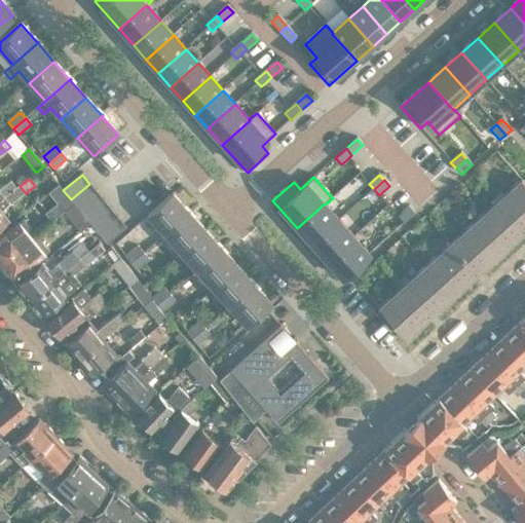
[(524,183),(522,180),(474,223),(501,253),(524,231),(524,183)]
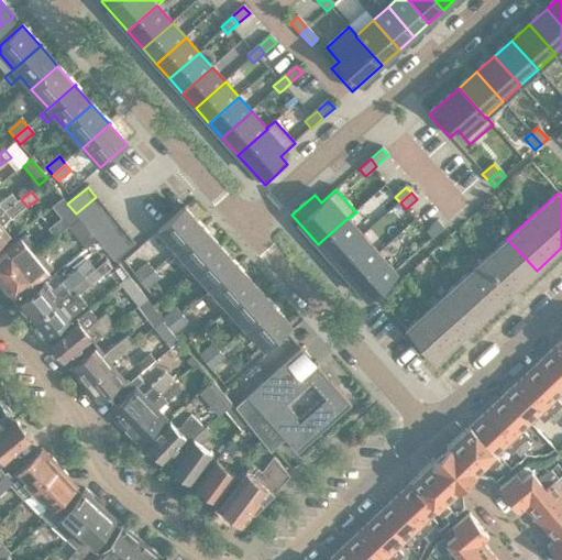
[(0,216),(18,201),(12,195),(0,204),(0,216)]
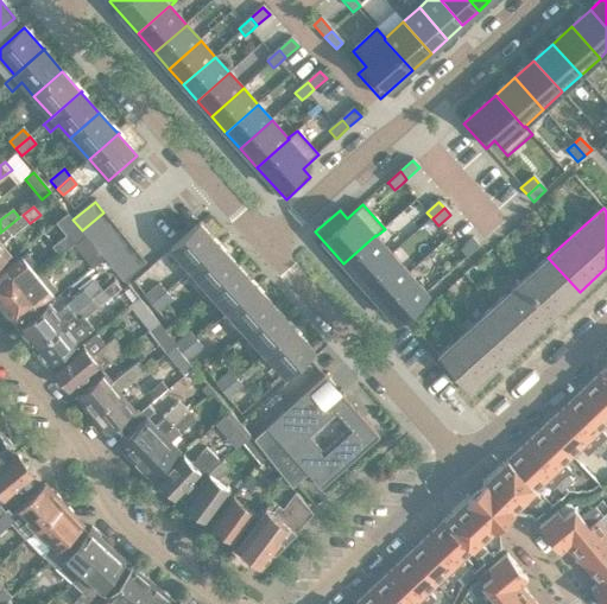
[(82,230),(87,236),(90,241),(112,222),(103,213),(82,230)]
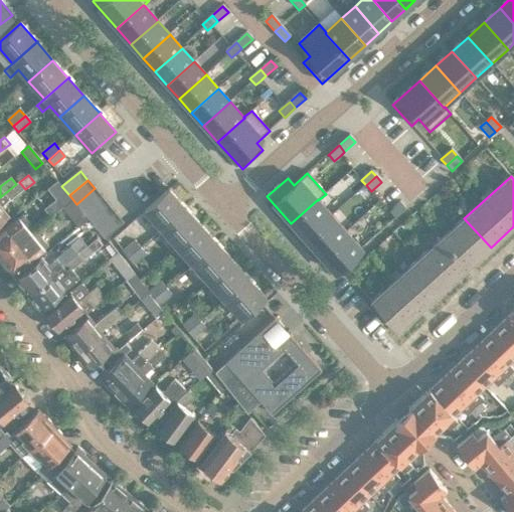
[(16,184),(0,197),(0,223),(7,217),(0,209),(10,201),(25,189),(19,182),(16,184)]
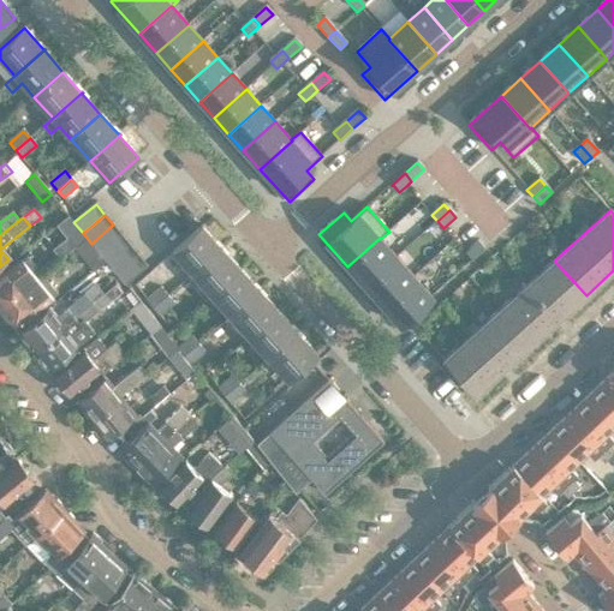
[(76,249),(88,239),(70,217),(59,227),(76,249)]
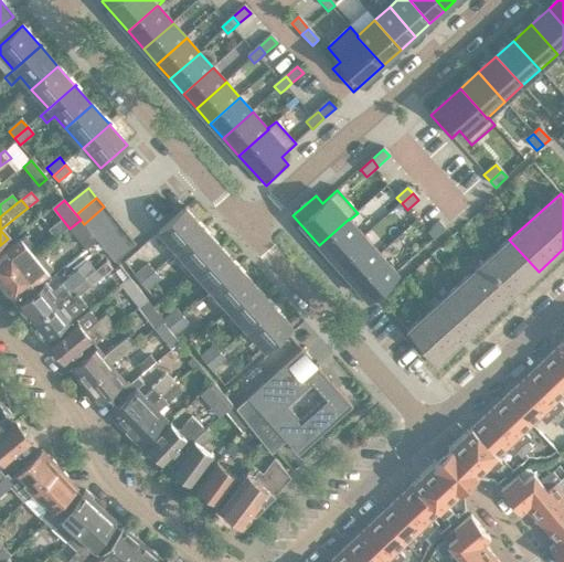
[(84,224),(92,233),(112,216),(104,207),(84,224)]
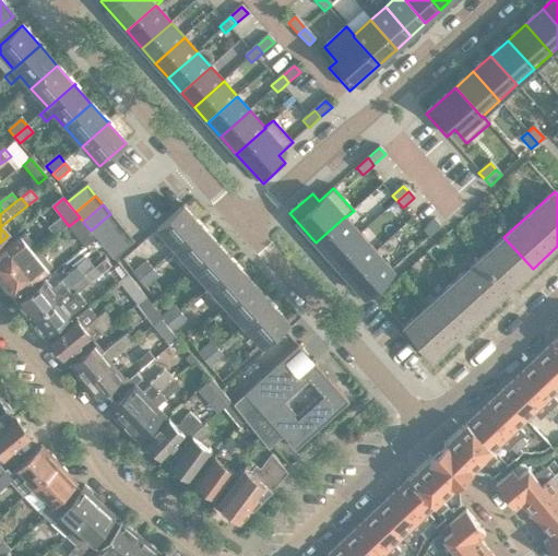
[(201,225),(201,226),(183,206),(157,231),(175,250),(202,226),(201,225)]
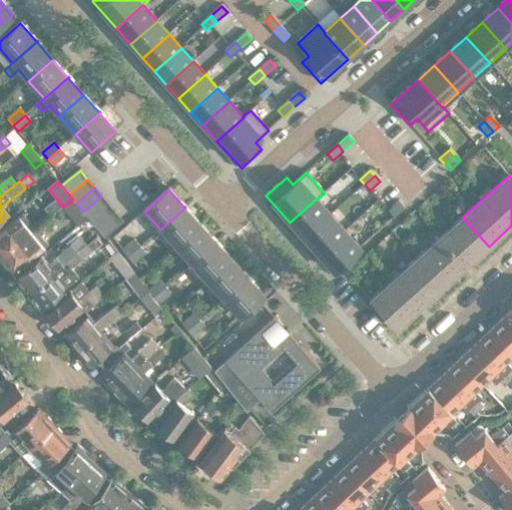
[(83,211),(88,218),(90,220),(108,205),(101,196),(83,211)]
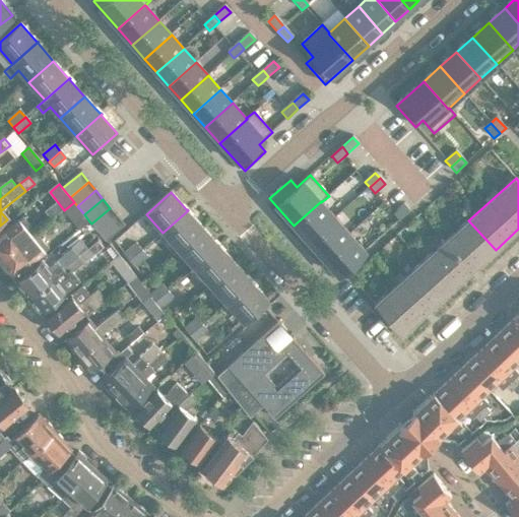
[(321,201),(294,225),(308,242),(335,218),(321,202),(321,201)]
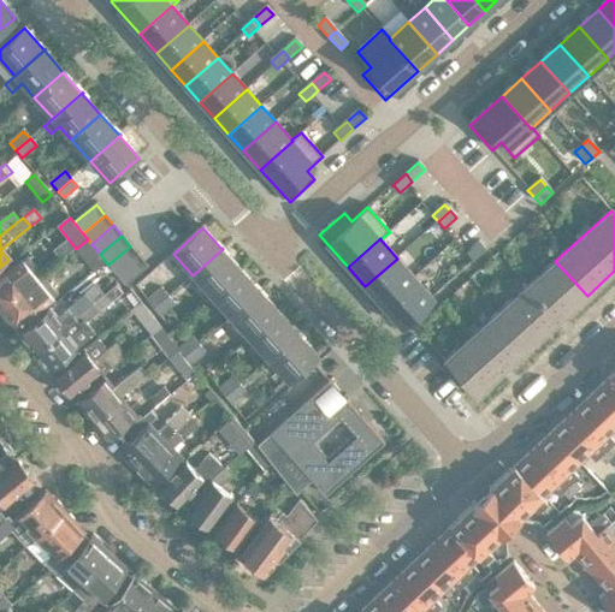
[(95,271),(106,262),(100,254),(92,244),(88,239),(77,249),(95,271)]
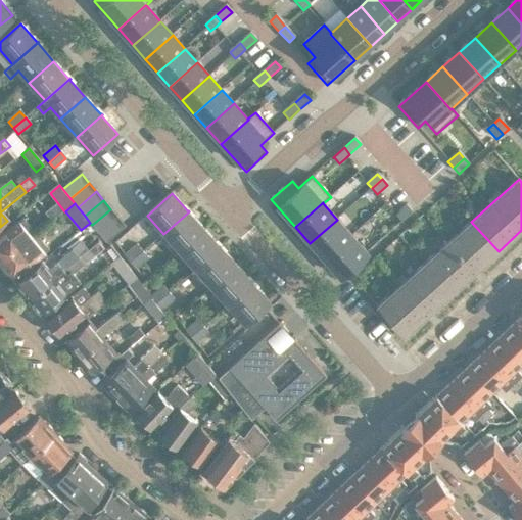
[(407,206),(396,216),(401,222),(412,213),(407,206)]
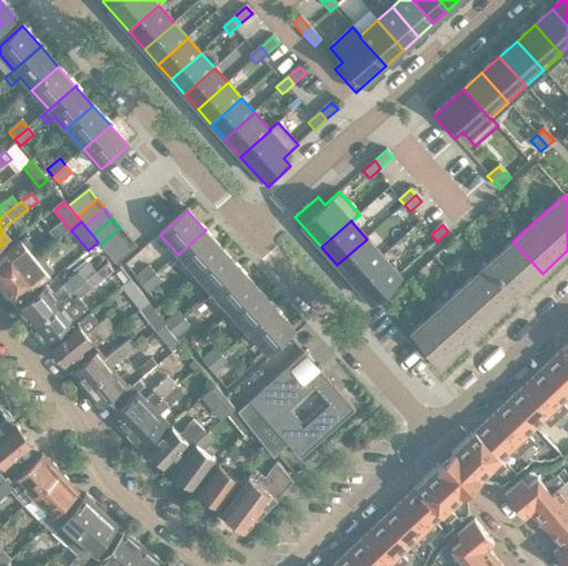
[(100,245),(108,254),(128,237),(120,228),(100,245)]
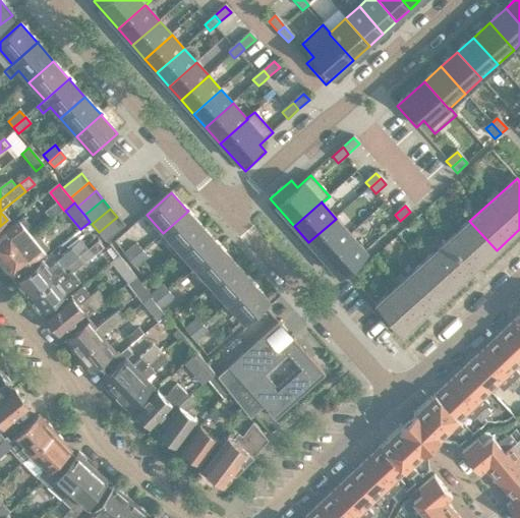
[(188,211),(163,233),(179,250),(204,229),(188,212),(188,211)]
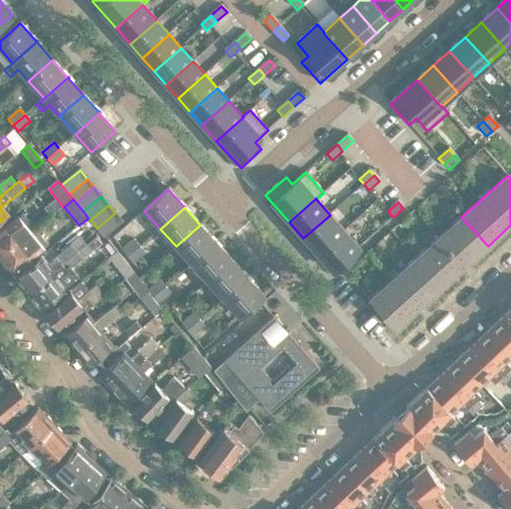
[(104,237),(123,222),(115,213),(97,228),(104,237)]
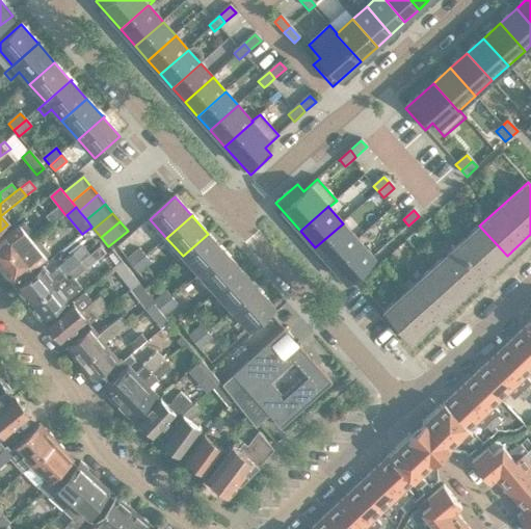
[(0,268),(24,248),(35,240),(23,223),(0,241),(0,268)]
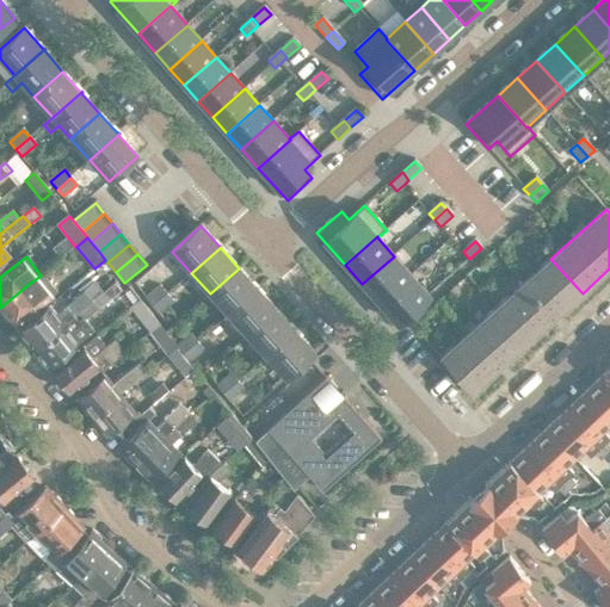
[(394,256),(362,284),(380,303),(411,276),(394,256)]
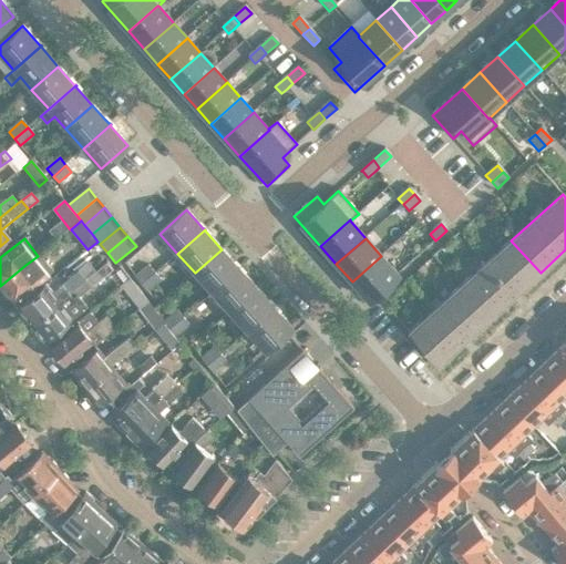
[(489,319),(541,273),(511,241),(460,287),(489,319)]
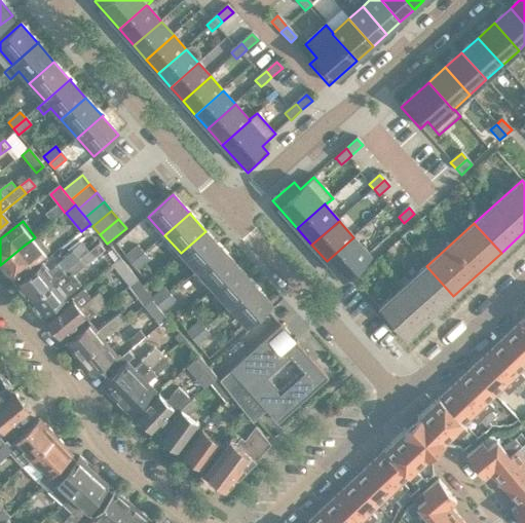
[(205,231),(181,253),(197,271),(222,249),(221,249),(217,244),(205,231)]
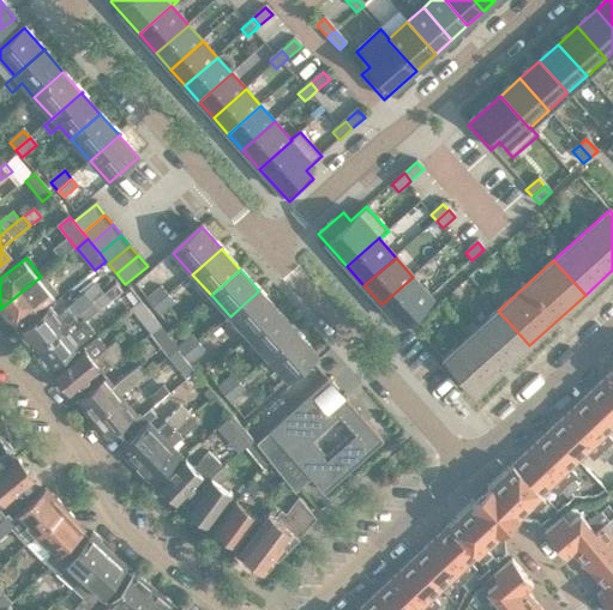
[(41,277),(28,287),(0,309),(2,312),(0,314),(8,322),(10,321),(16,328),(56,295),(41,277)]
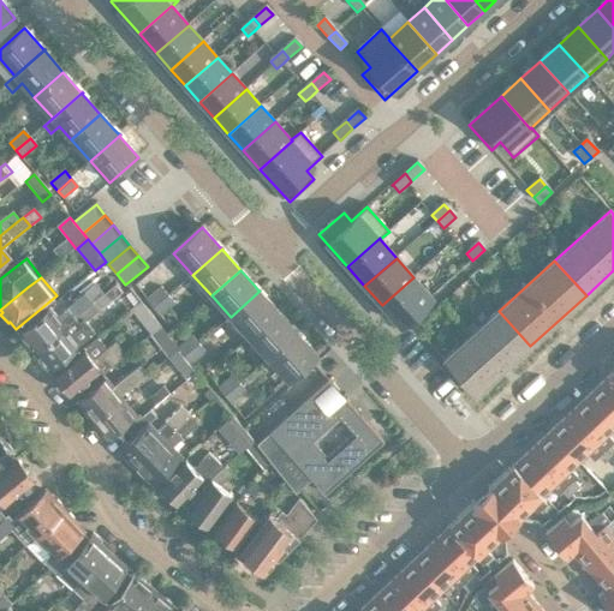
[(413,277),(382,305),(400,325),(431,298),(413,277)]
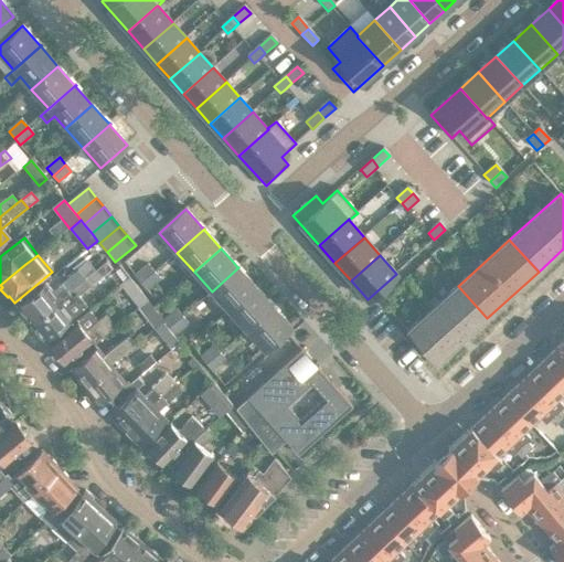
[(30,322),(32,324),(68,294),(68,293),(84,281),(92,274),(86,266),(52,295),(44,285),(18,306),(23,314),(21,315),(29,324),(30,322)]
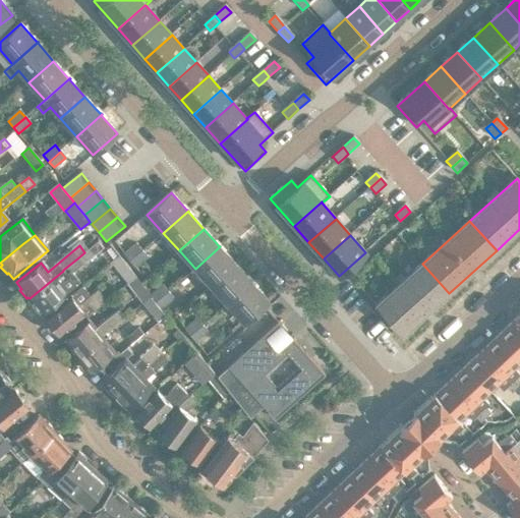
[(141,252),(136,245),(124,255),(130,263),(141,252)]
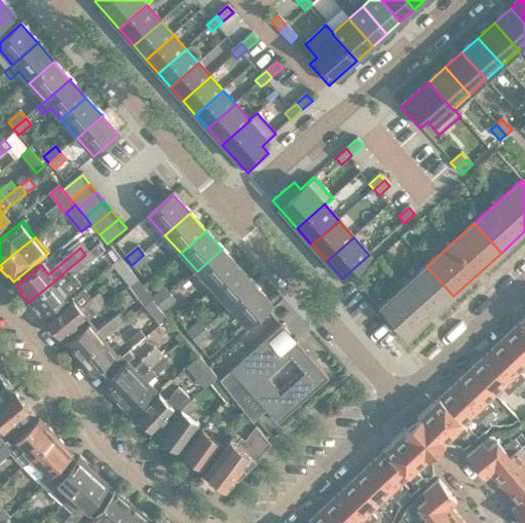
[(222,250),(223,249),(222,249),(197,271),(214,289),(238,267),(222,250)]
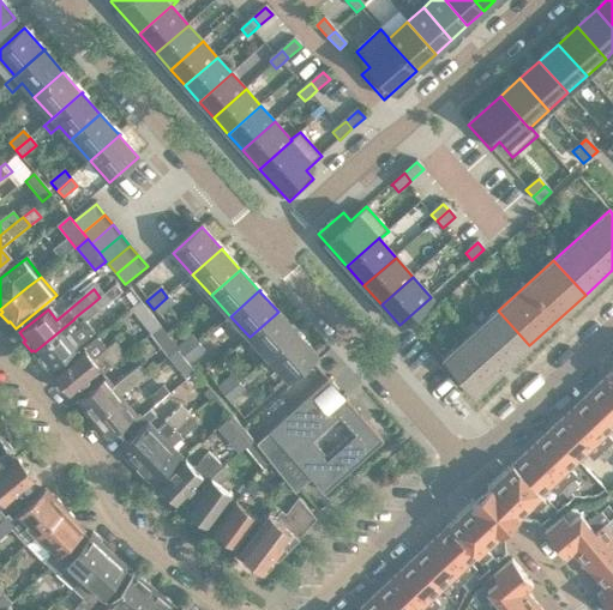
[(104,295),(94,305),(100,312),(110,303),(104,295)]
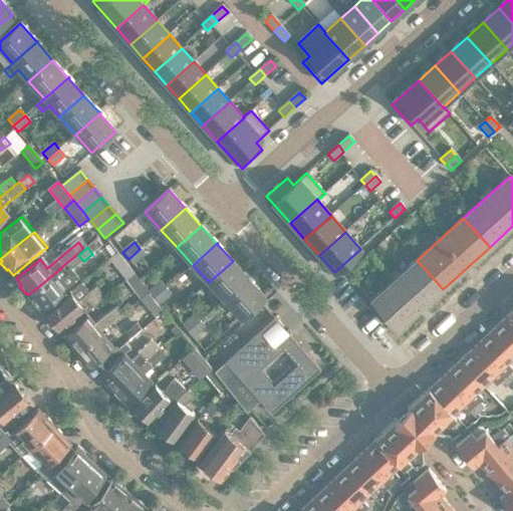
[(145,254),(140,249),(129,259),(134,265),(145,254)]
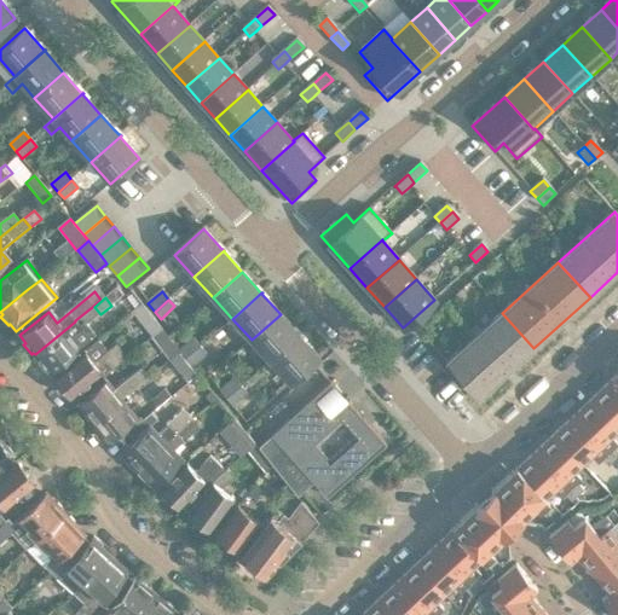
[(132,313),(152,340),(162,331),(142,306),(132,313)]
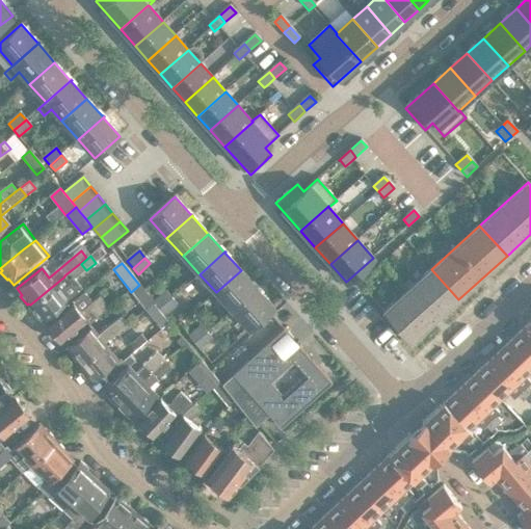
[(64,275),(64,276),(30,305),(31,307),(29,308),(42,322),(82,289),(74,280),(84,271),(79,264),(64,275)]
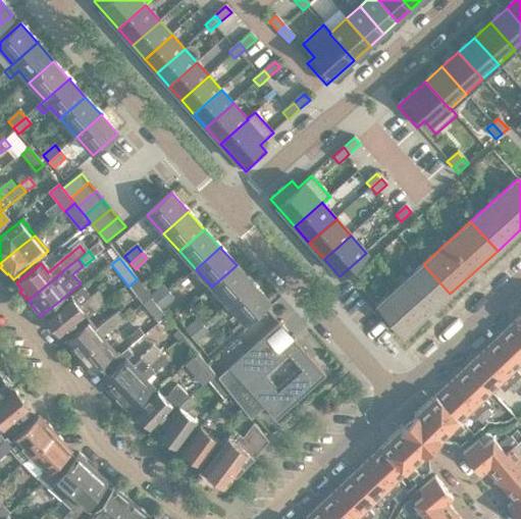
[(403,335),(450,294),(423,264),(376,306),(403,335)]
